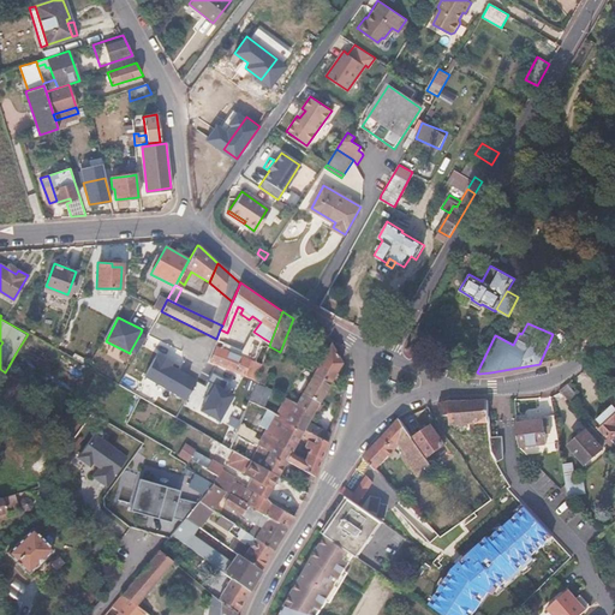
[(145,335),(141,333),(130,352),(136,356),(145,335)]
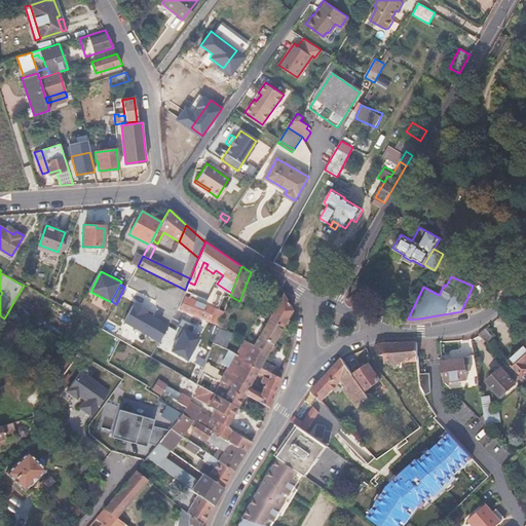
[(231,293),(226,290),(223,298),(228,300),(230,296),(231,293)]
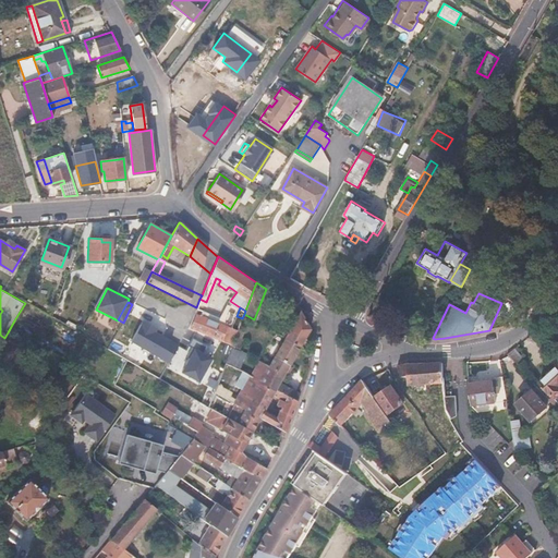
[(300,312),(300,311),(284,337),(300,346),(310,328),(300,312)]
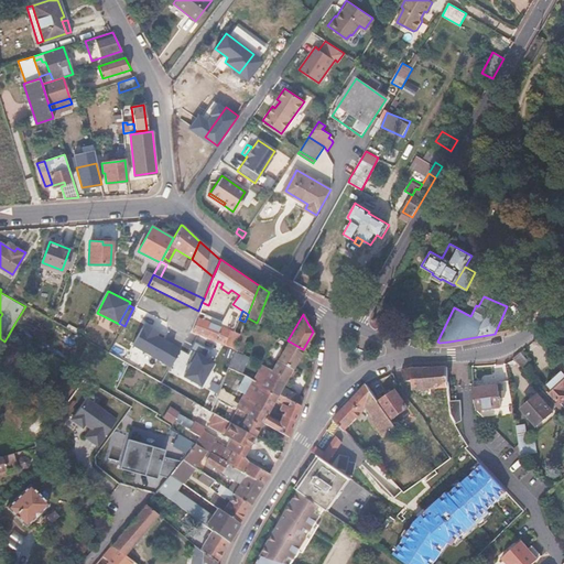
[(238,334),(196,316),(190,329),(232,347),(238,334)]
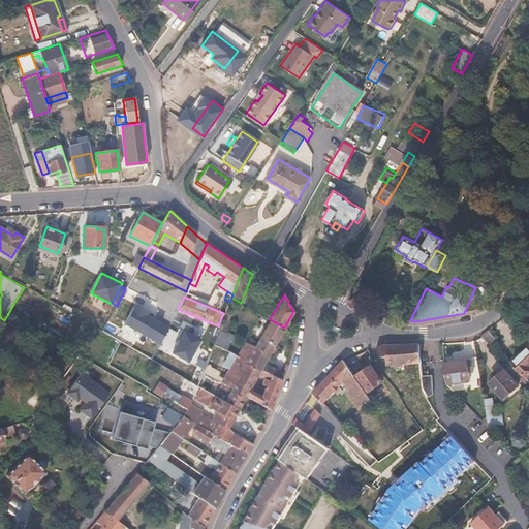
[(13,304),(7,315),(17,320),(23,310),(13,304)]
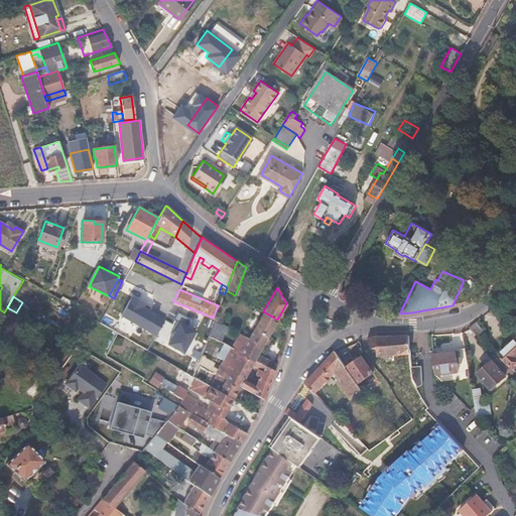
[(145,304),(132,297),(121,316),(156,337),(166,318),(143,306),(145,304)]
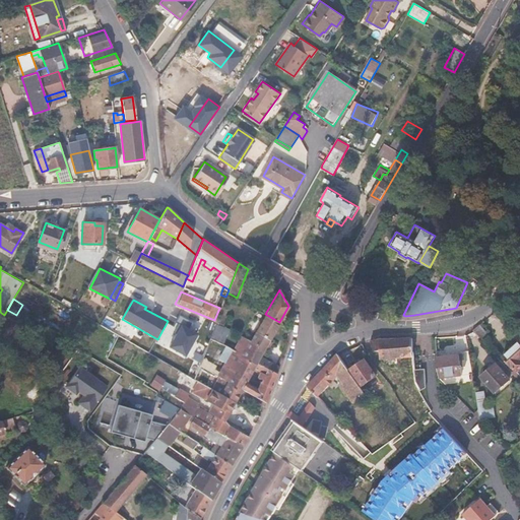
[(215,323),(209,338),(223,345),(231,348),(257,363),(270,338),(279,322),(265,314),(250,340),(215,323)]
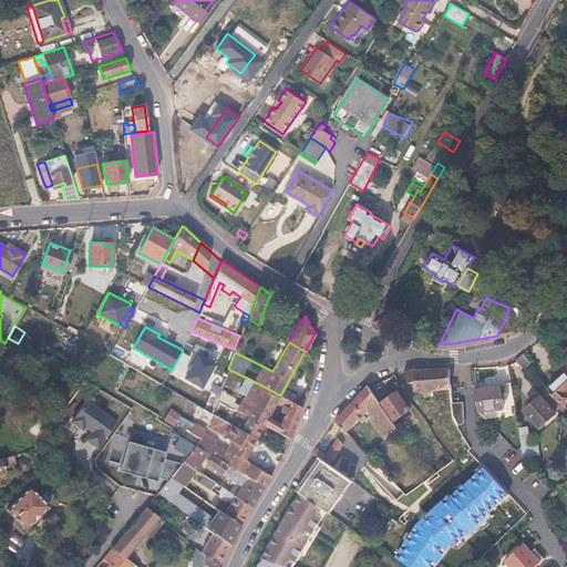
[(515,360),(517,362),(528,374),(534,367),(523,353),(515,360)]
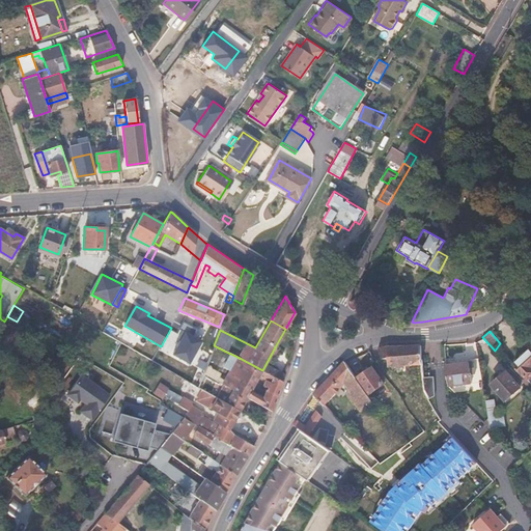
[(203,341),(186,332),(173,355),(190,364),(203,341)]
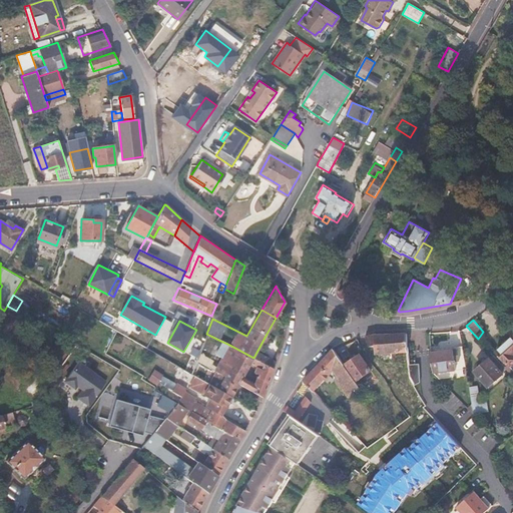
[(282,343),(267,334),(253,358),(273,368),(282,343)]
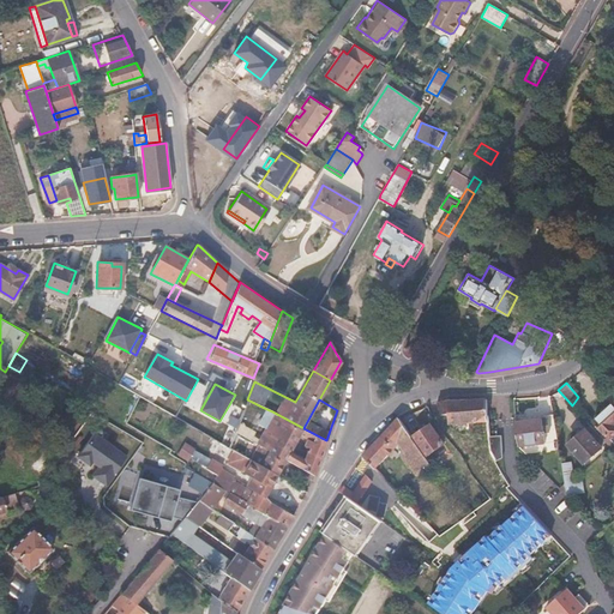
[(447,401),(438,403),(441,414),(446,413),(447,422),(450,423),(469,422),(474,422),(487,422),(485,399),(447,401)]
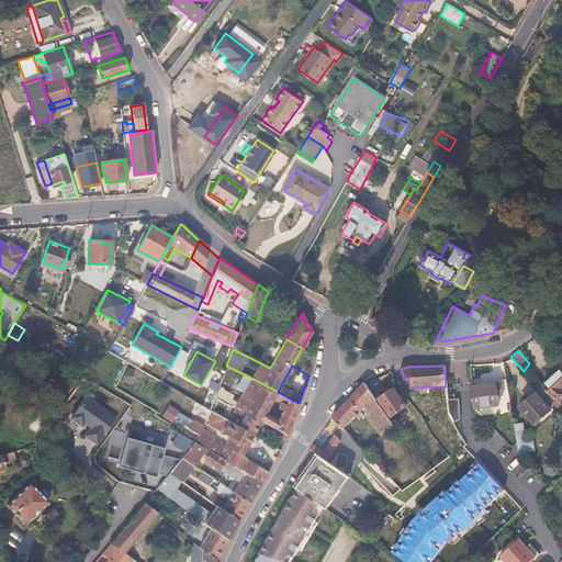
[(561,370),(543,386),(553,396),(559,402),(560,401),(561,404),(561,370)]
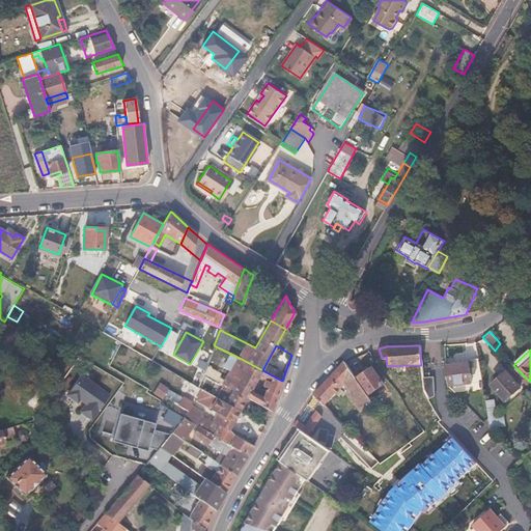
[(235,356),(228,353),(224,361),(231,364),(235,356)]
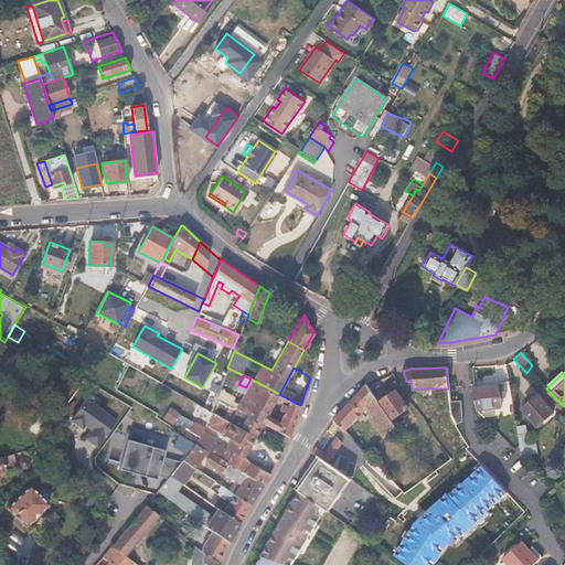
[(300,405),(279,394),(251,379),(246,387),(236,406),(238,407),(249,414),(253,408),(267,416),(264,422),(289,436),(300,405)]
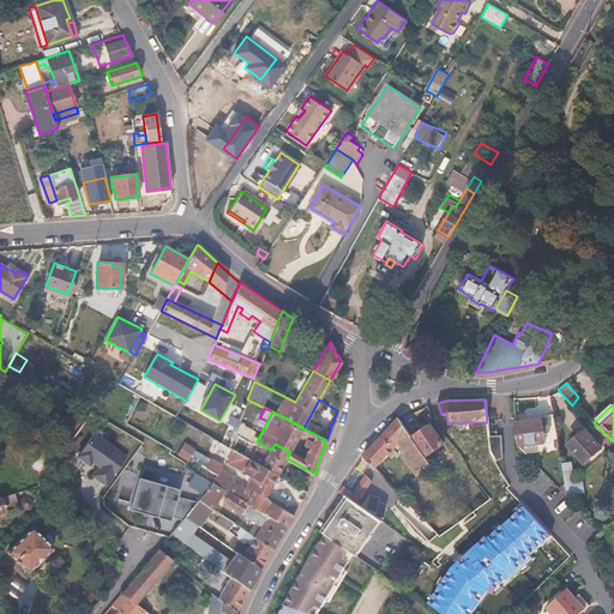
[(432,463),(398,417),(363,456),(375,468),(380,463),(399,443),(407,451),(403,453),(420,475),(432,463)]
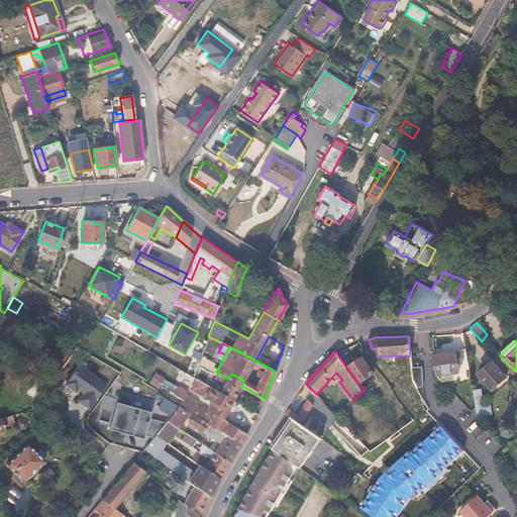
[(466,351),(434,355),(436,376),(448,375),(449,380),(456,379),(456,374),(470,372),(466,351)]
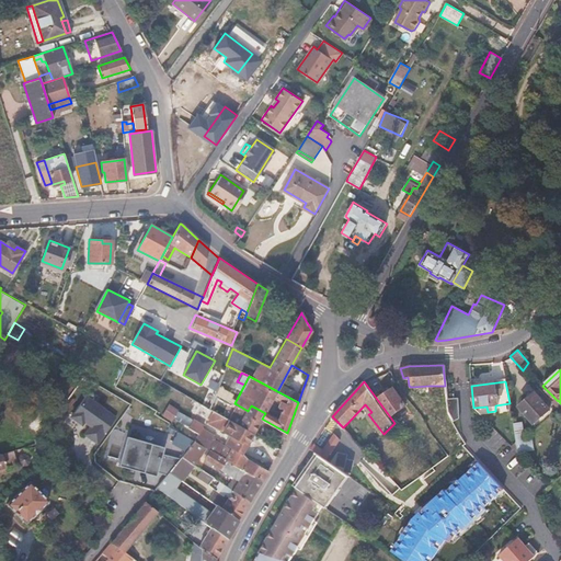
[(446,395),(445,386),(433,386),(435,412),(444,432),(457,427),(454,422),(448,413),(446,400),(446,395)]
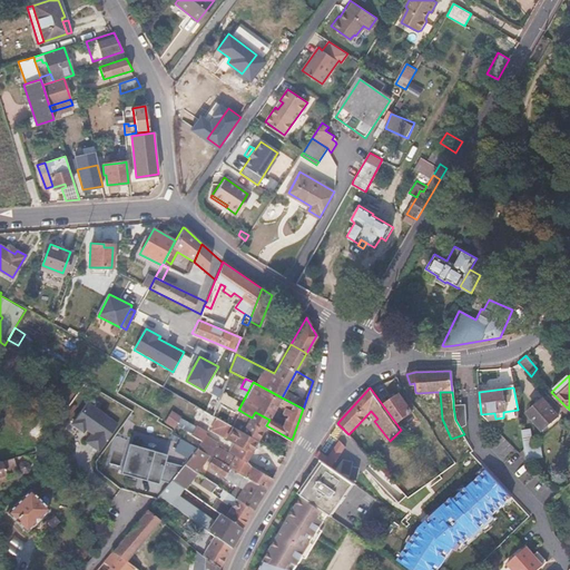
[(397,422),(412,410),(400,393),(384,405),(397,422)]
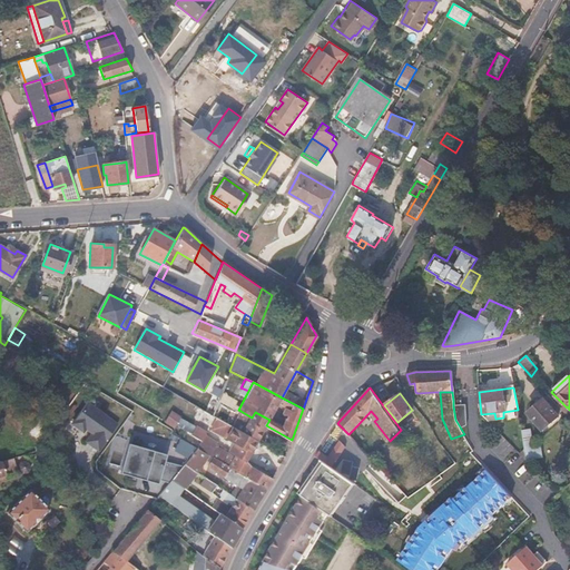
[(218,397),(212,414),(222,421),(229,404),(218,397)]
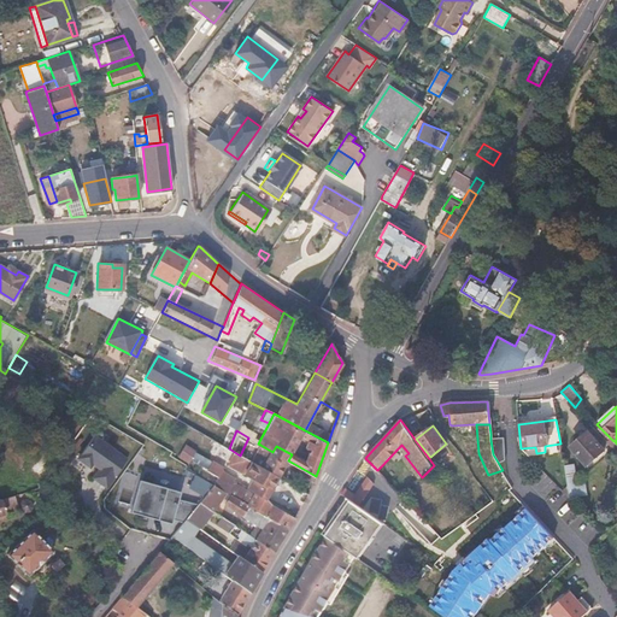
[(587,465),(604,451),(588,433),(570,447),(587,465)]
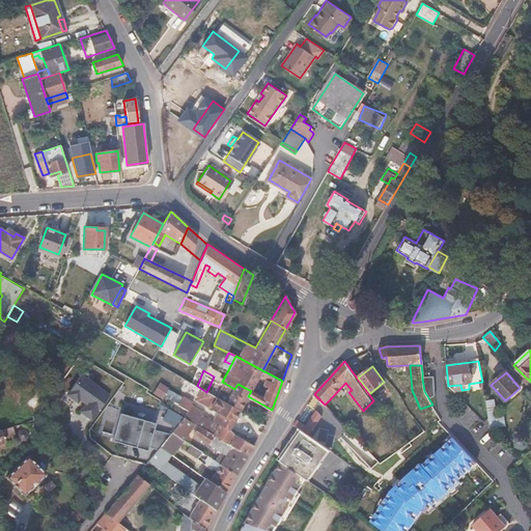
[(83,404),(79,413),(94,420),(110,391),(78,374),(66,395),(83,404)]
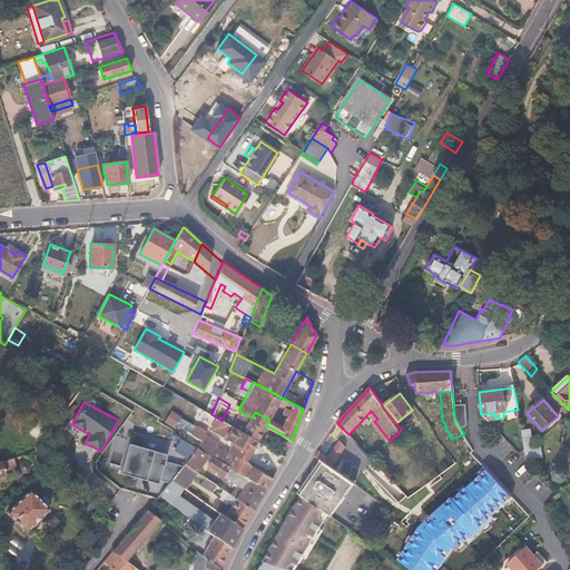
[(558,405),(566,415),(569,411),(569,410),(568,406),(567,408),(561,402),(558,405)]
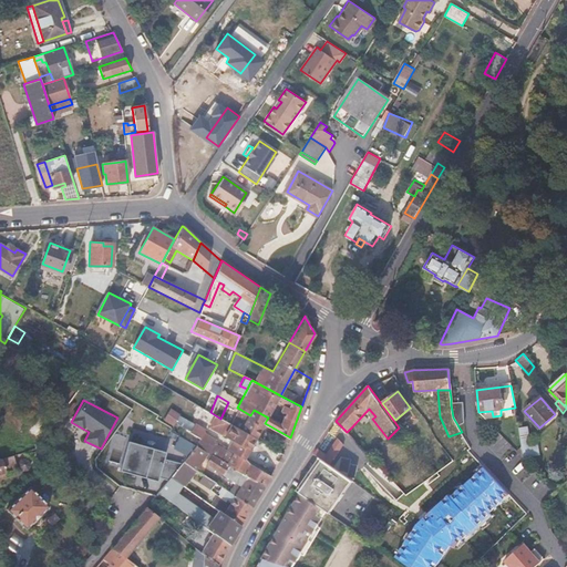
[(462,403),(451,404),(453,418),(459,426),(464,423),(462,403)]
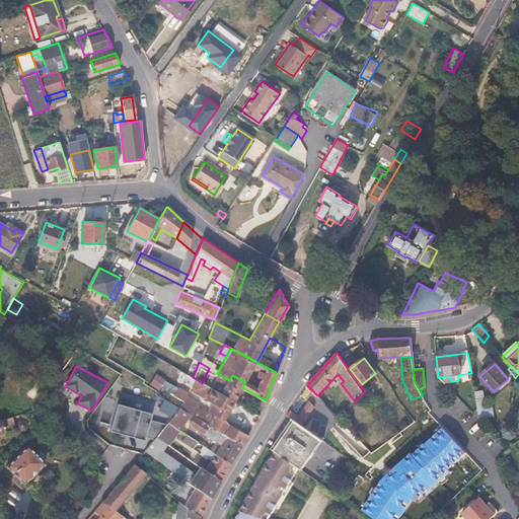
[(219,374),(211,388),(234,401),(242,387),(229,380),(219,374)]
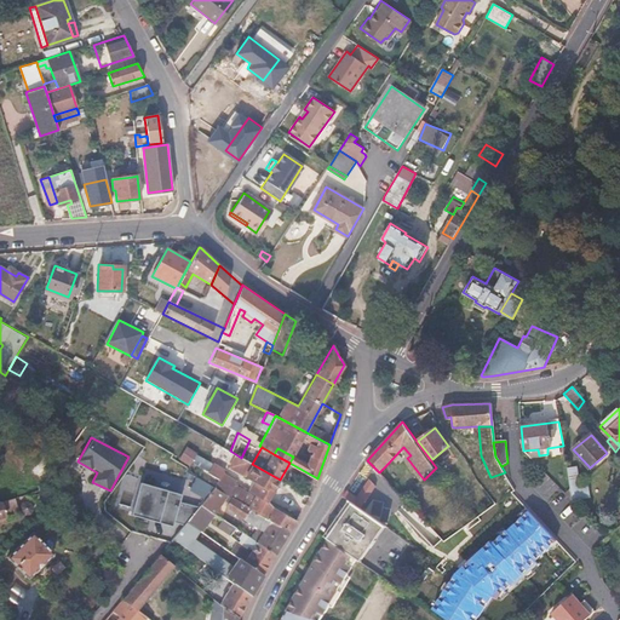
[(274,454),(290,463),(293,457),(277,448),(274,454)]
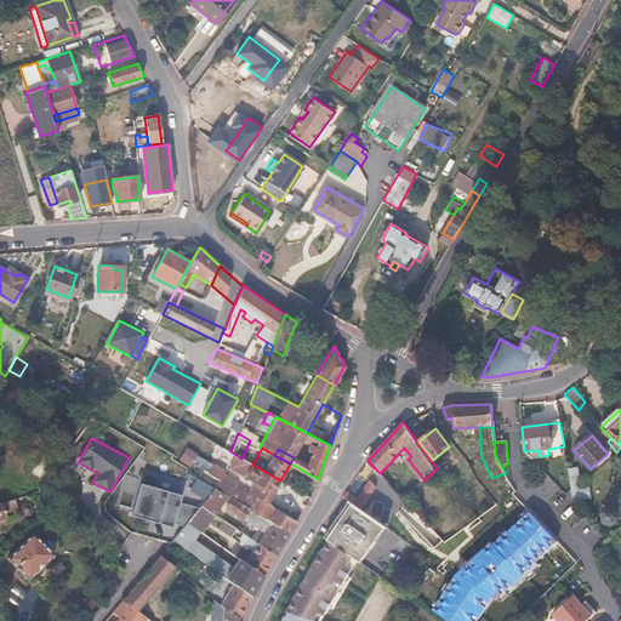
[(280,480),(252,465),(246,476),(255,482),(250,490),(257,494),(255,497),(249,508),(290,531),(296,522),(273,507),(268,501),(280,480)]
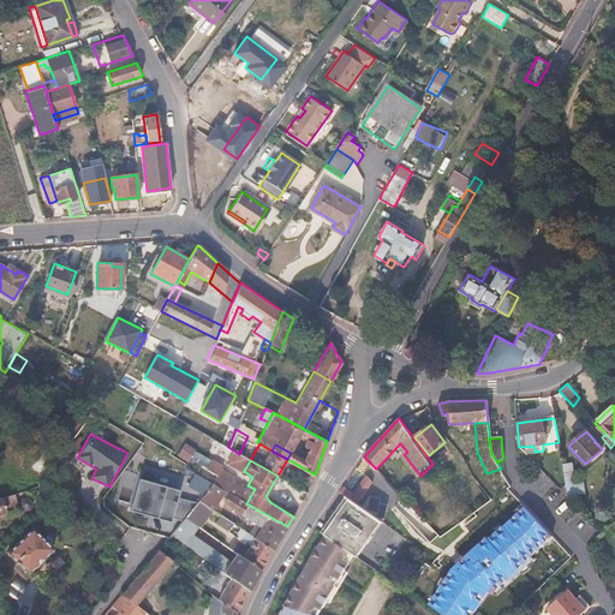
[(565,483),(567,496),(584,494),(581,482),(574,483),(571,465),(562,466),(565,483)]
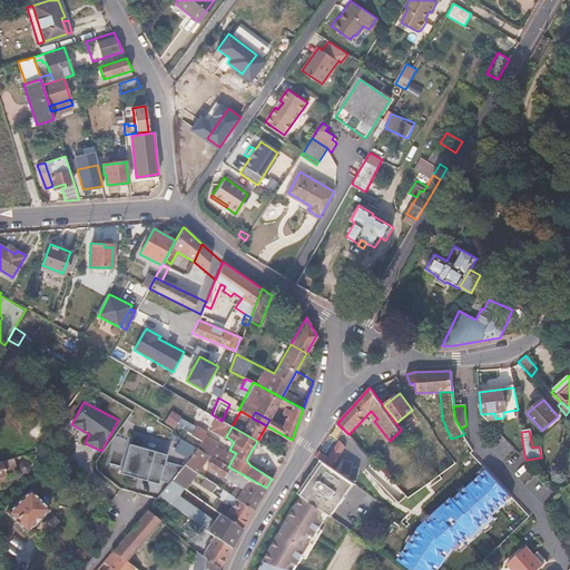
[(345,446),(340,442),(328,457),(318,451),(315,458),(321,461),(324,463),(331,468),(345,446)]
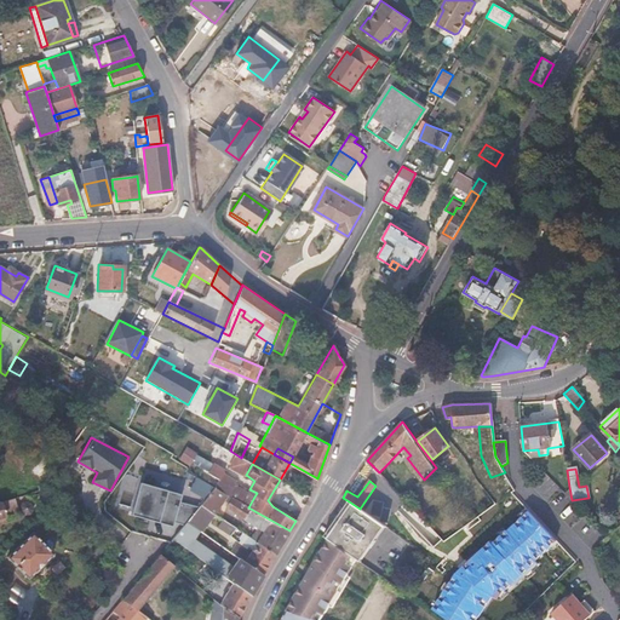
[(183,495),(142,484),(133,516),(174,527),(183,495)]
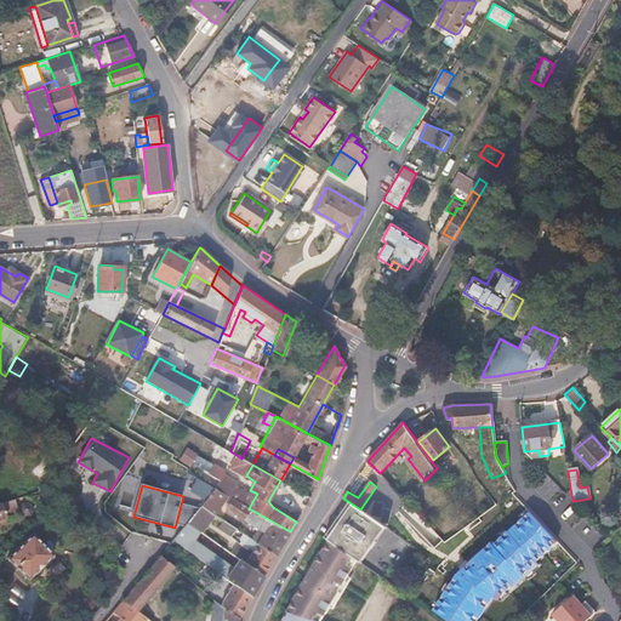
[(234,485),(227,495),(232,499),(249,508),(255,497),(234,485)]
